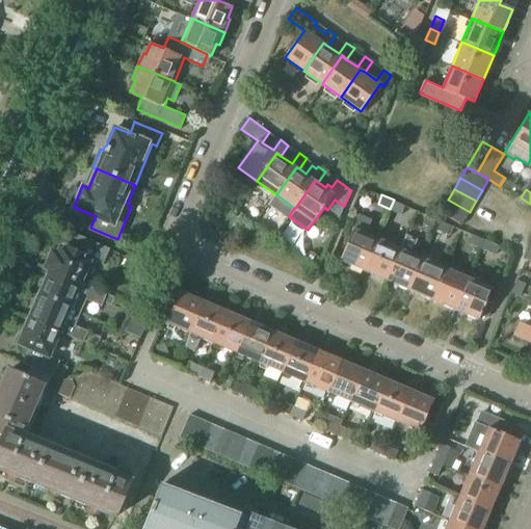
[(394,200),(390,209),(402,213),(405,205),(394,200)]
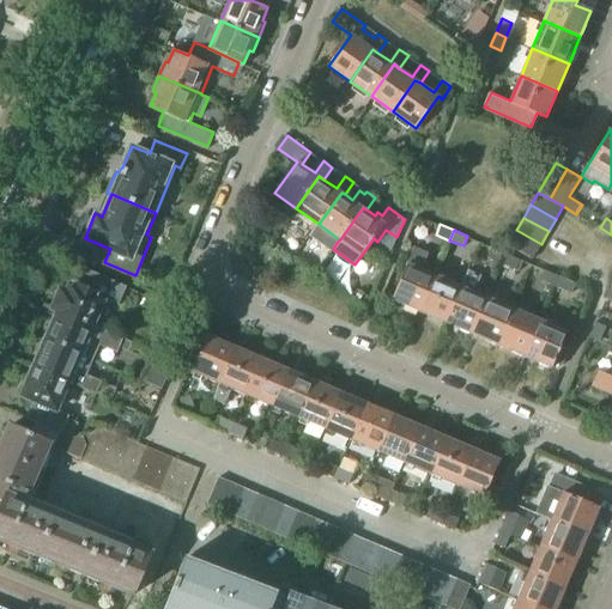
[(508,243),(533,259),(541,244),(516,230),(508,243)]
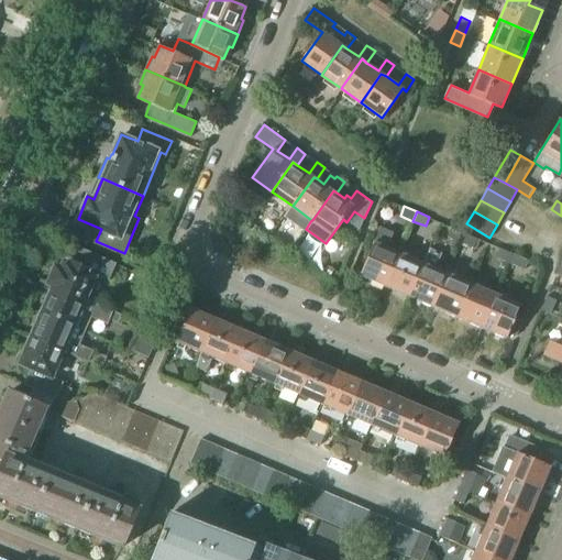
[(375,242),(374,241),(360,275),(385,285),(399,252),(388,248),(395,232),(382,227),(375,242)]
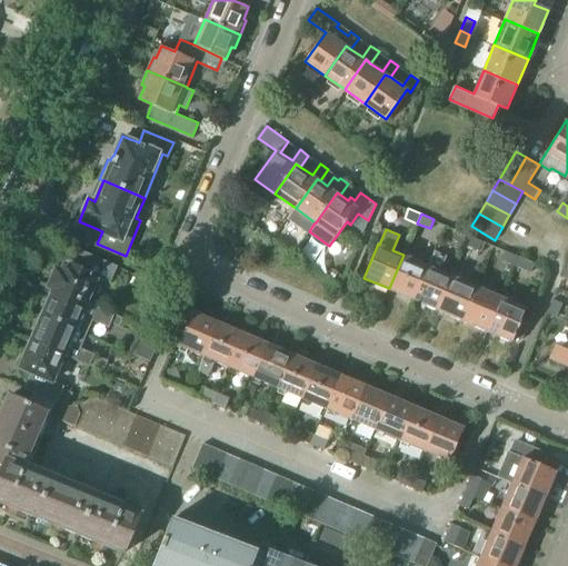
[(467,244),(470,235),(457,229),(454,238),(467,244)]
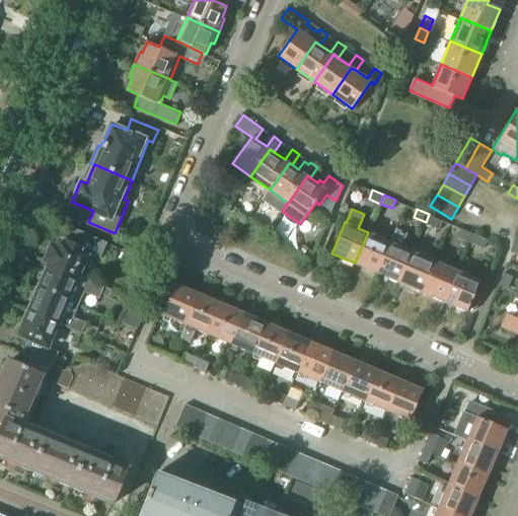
[(429,214),(426,222),(437,227),(440,219),(429,214)]
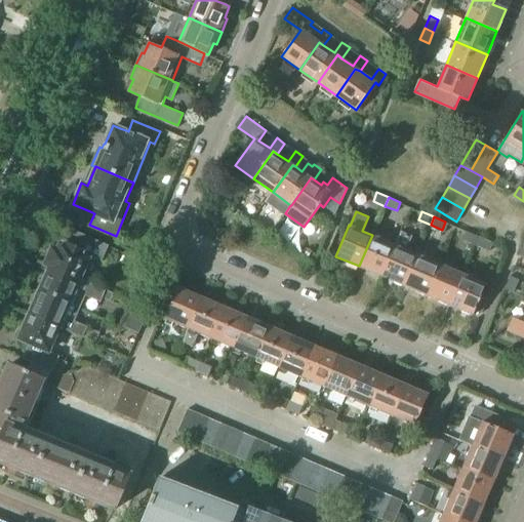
[(56,250),(51,248),(45,264),(82,279),(87,268),(92,270),(96,258),(103,261),(109,244),(76,230),(69,245),(66,244),(66,246),(59,243),(56,250)]
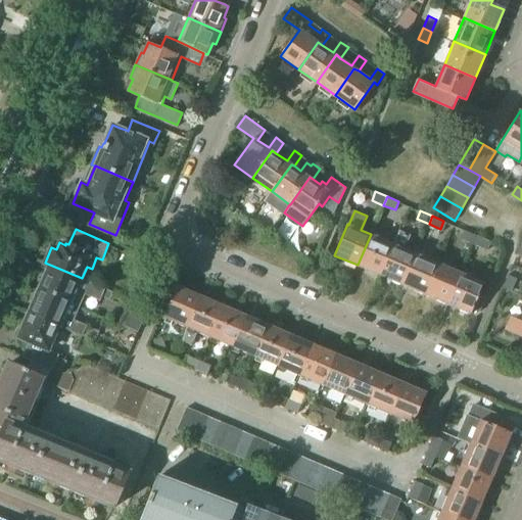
[(392,243),(393,243),(381,275),(404,284),(417,253),(405,248),(411,234),(398,229),(392,243)]
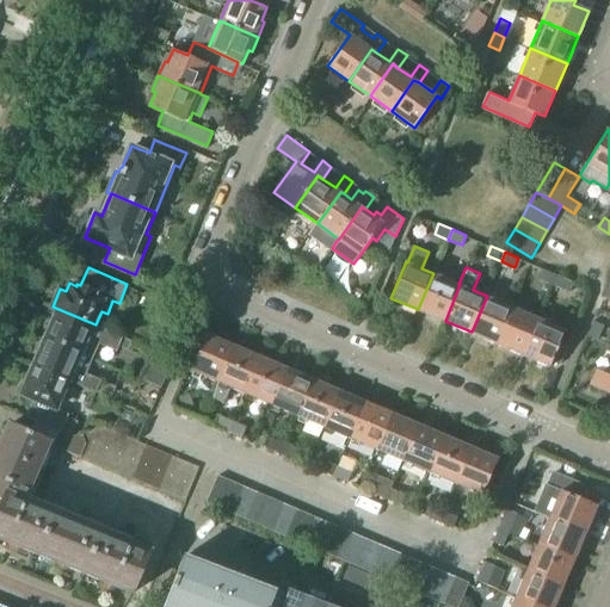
[(554,285),(559,274),(544,268),(540,278),(554,285)]
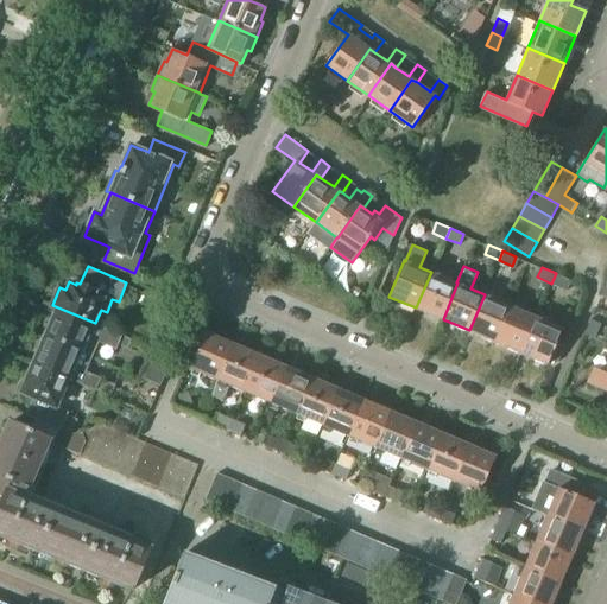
[(456,283),(431,272),(416,307),(443,319),(457,283),(456,283)]
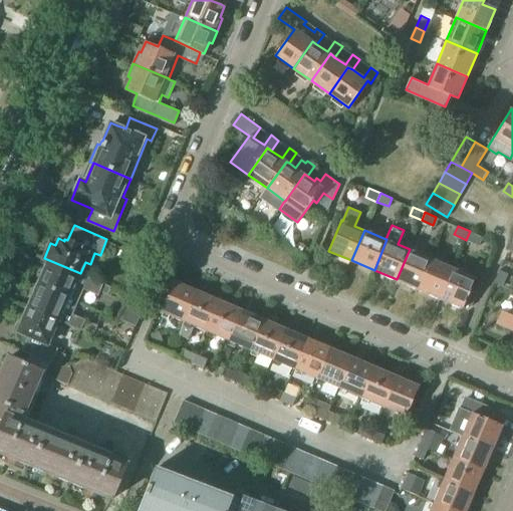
[(470,231),(466,240),(479,245),(482,236),(470,231)]
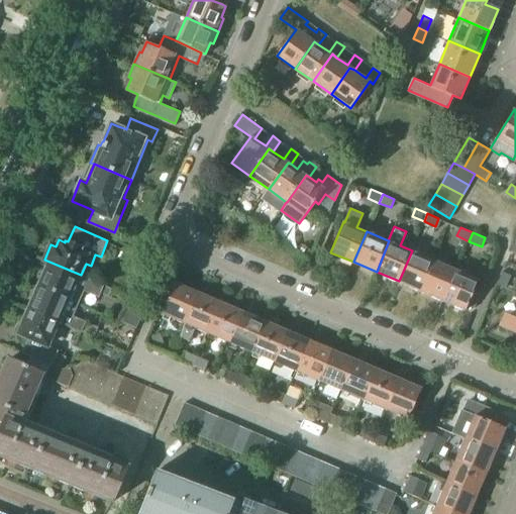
[(421,291),(434,260),(412,250),(399,281),(421,291)]
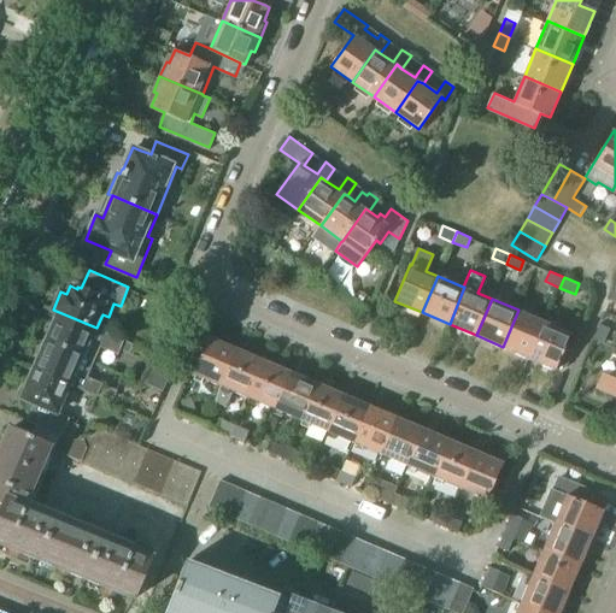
[(53,310),(58,312),(47,340),(95,360),(103,342),(121,348),(125,339),(97,328),(53,310)]
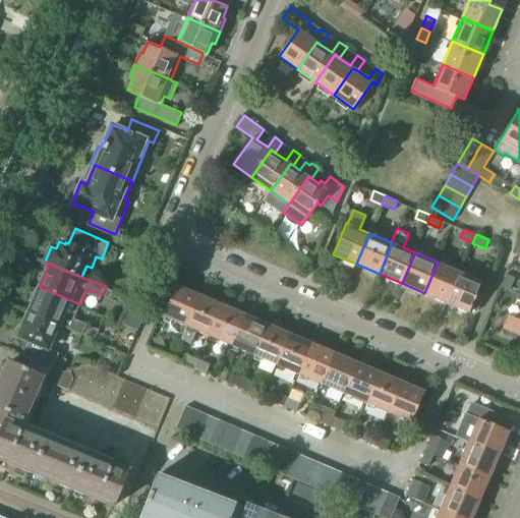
[(447,302),(460,272),(438,262),(424,293),(447,302)]
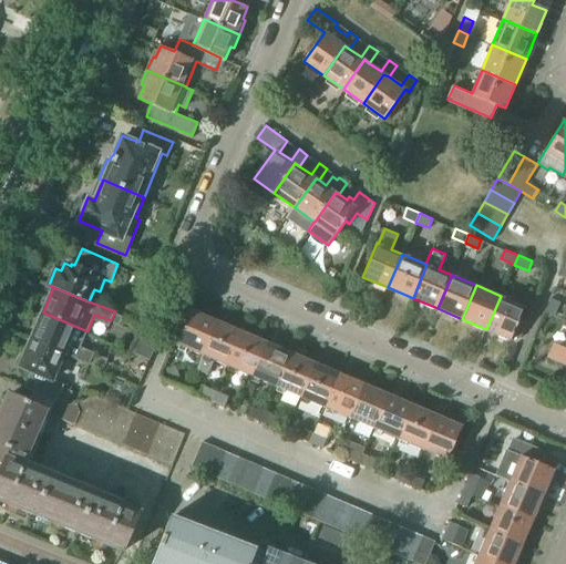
[(511,340),(525,306),(501,296),(486,329),(511,340)]
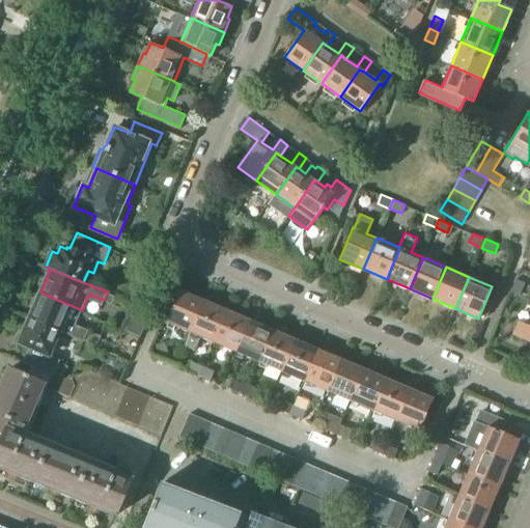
[(517,278),(511,290),(521,295),(526,282),(517,278)]
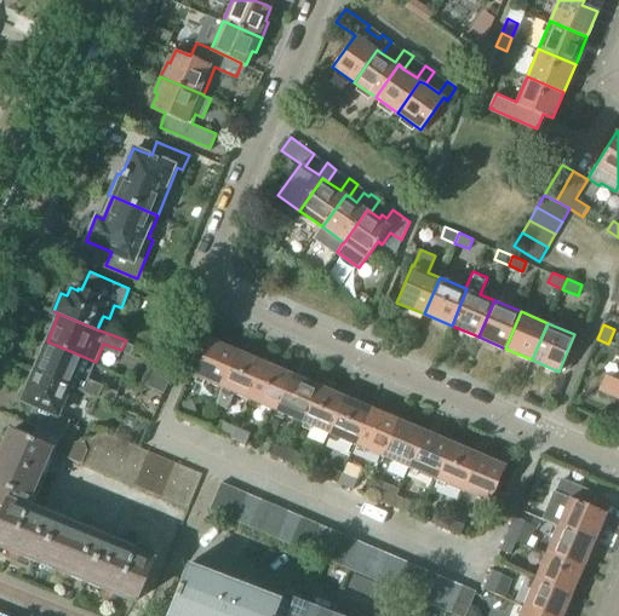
[(195,375),(221,386),(222,386),(238,350),(211,338),(195,375)]
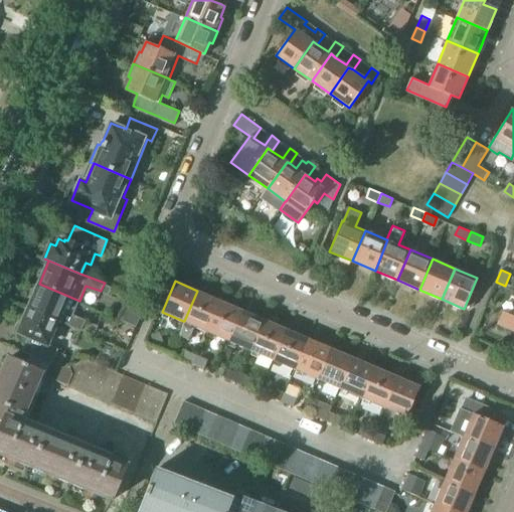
[(39,284),(29,307),(60,321),(81,330),(86,319),(73,314),(79,301),(39,284)]
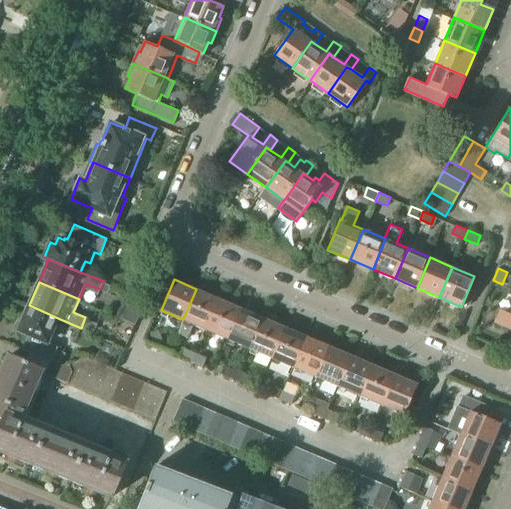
[(183,319),(182,319),(176,333),(188,337),(194,324),(205,329),(218,298),(196,289),(183,319)]
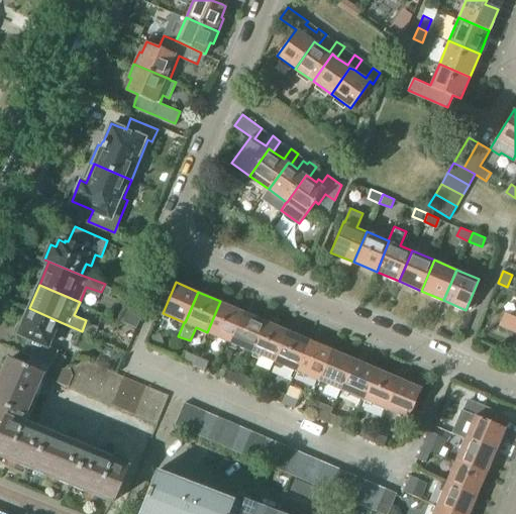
[(230,341),(243,311),(220,301),(207,332),(230,341)]
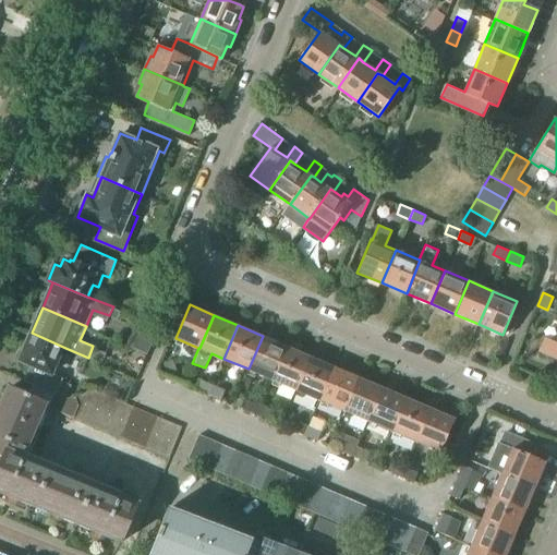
[(31,364),(24,379),(55,393),(57,394),(63,377),(55,374),(65,348),(32,333),(21,359),(31,364)]
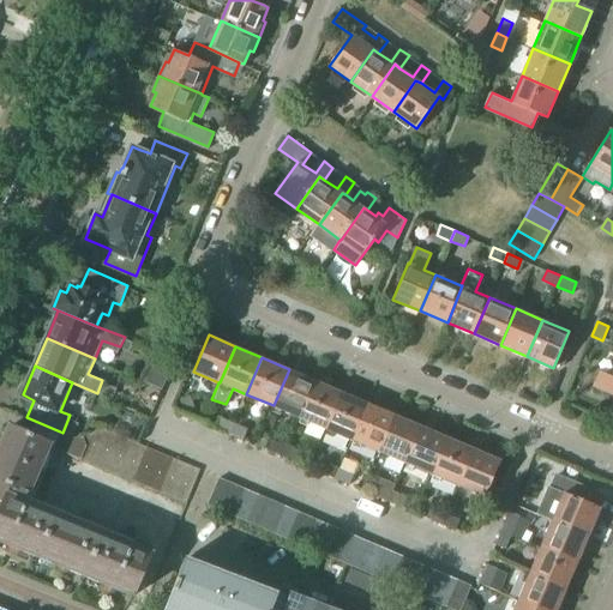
[(299,416),(314,380),(289,369),(274,405),(299,416)]
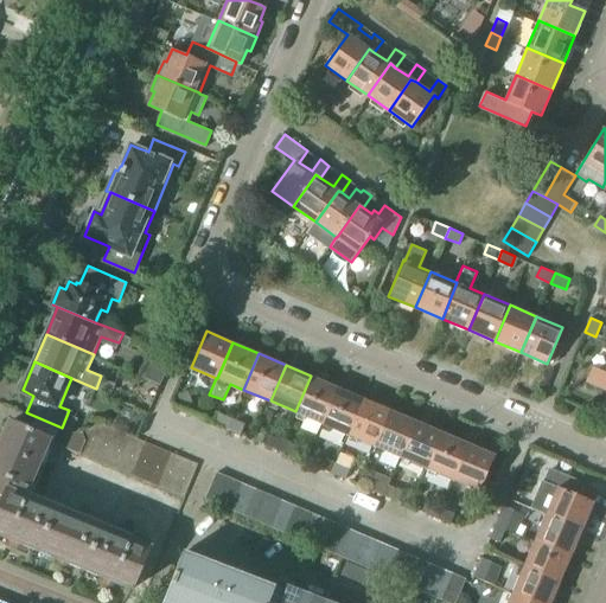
[(605,372),(591,365),(584,379),(605,389),(605,372)]
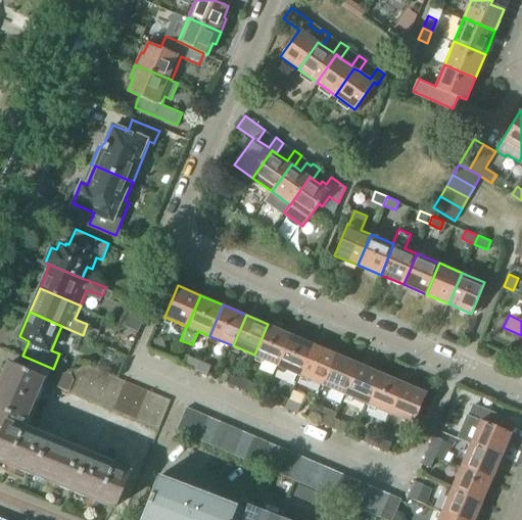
[(277,365),(291,334),(268,324),(254,355),(277,365)]
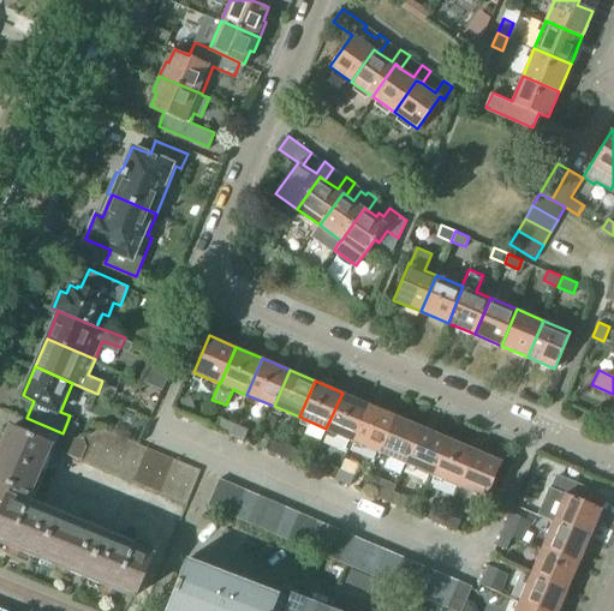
[(343,393),(326,429),(353,441),(369,403),(343,393)]
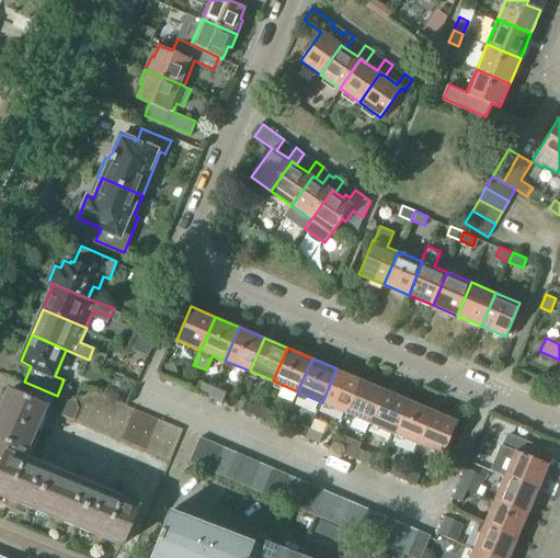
[(166,365),(170,378),(180,374),(174,361),(166,365)]
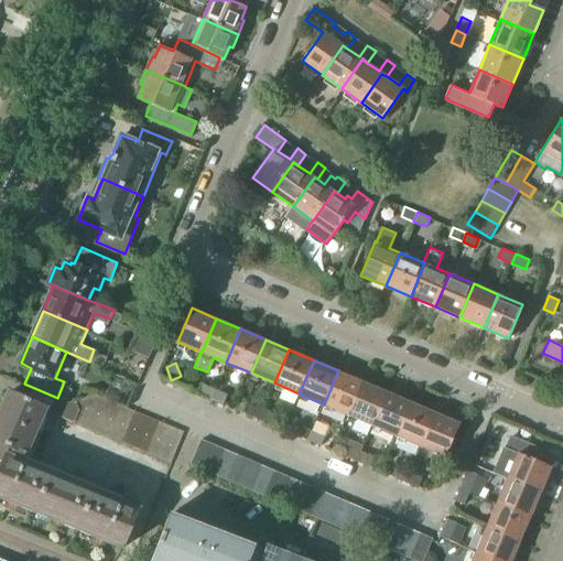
[(338,370),(324,405),(347,414),(360,380),(338,370)]
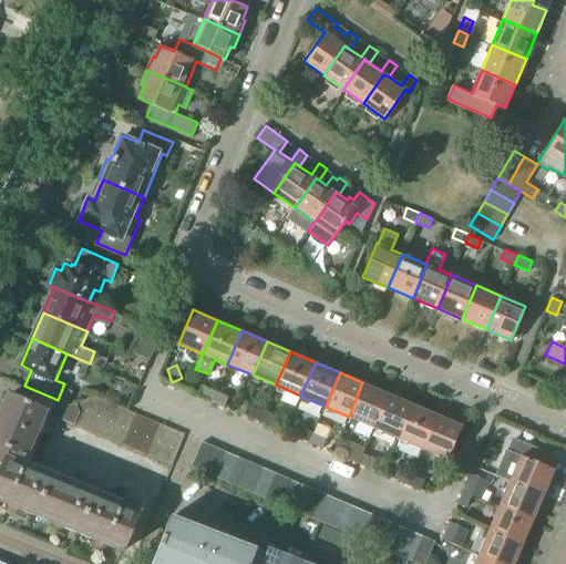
[(362,382),(349,417),(374,427),(388,393),(362,382)]
